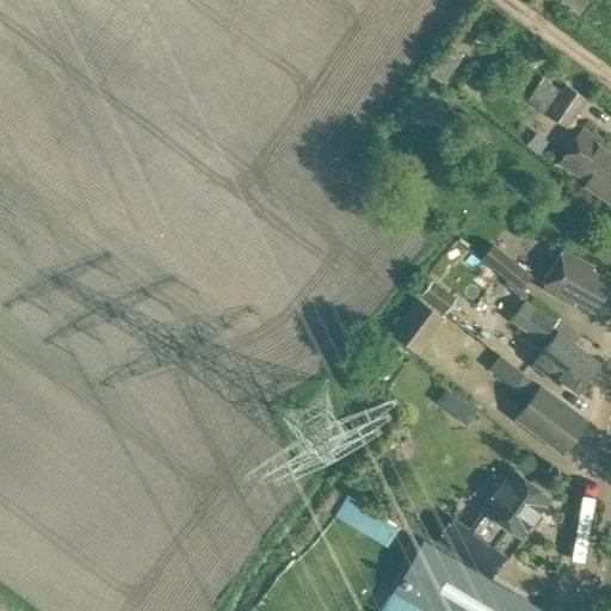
[(542,115),(559,91),(542,79),(525,102),(542,115)]
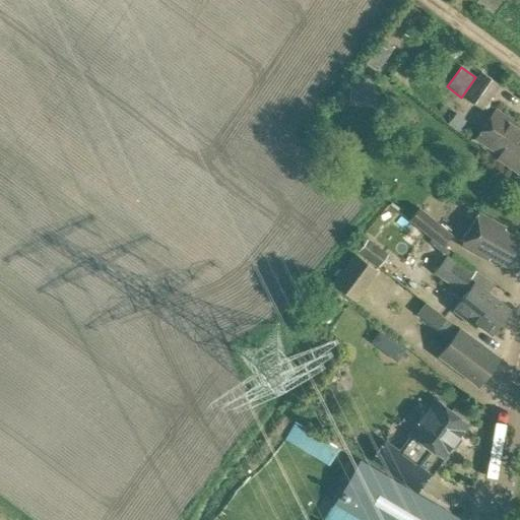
[(479,72),(462,96),(481,110),(499,85),(479,72)]
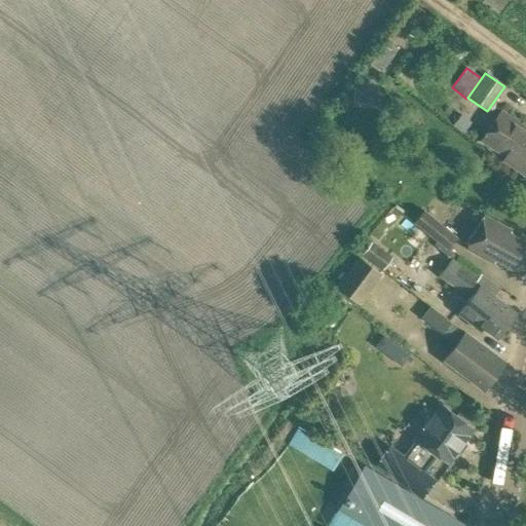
[(525,128),(500,112),(480,142),(504,158),(501,161),(525,177),(525,176),(525,128)]
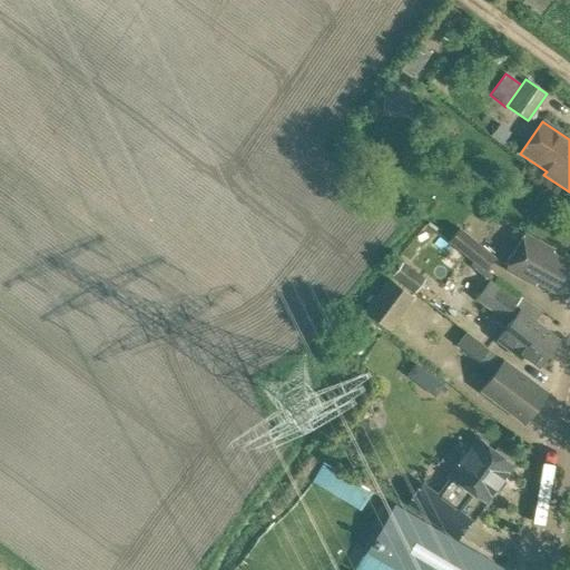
[(449,238),(472,258),(483,267),(492,257),(457,228),(449,238)]
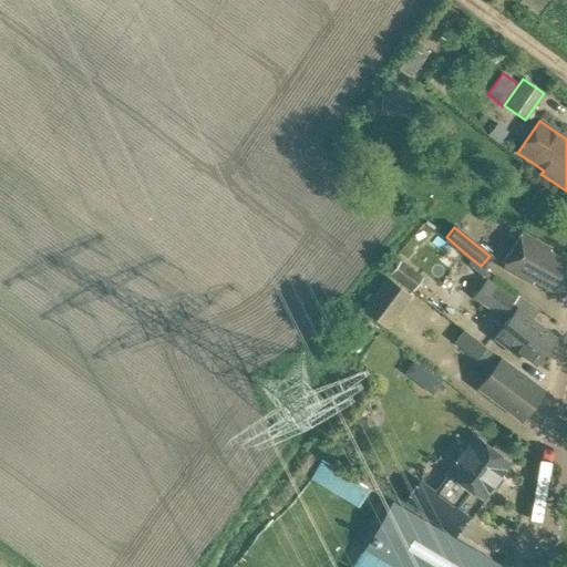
[(557,277),(566,261),(548,251),(550,248),(521,233),(508,255),(507,254),(501,267),(531,284),(533,280),(550,289),(552,287),(555,287),(559,279),(557,277)]
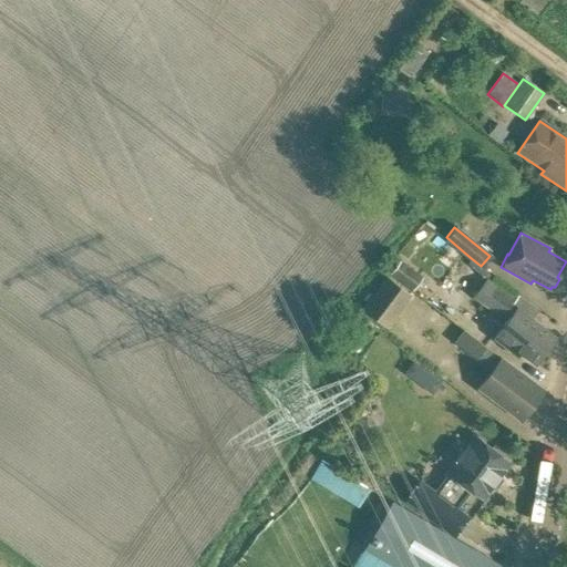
[(390,275),(412,290),(421,277),(399,261),(390,275)]
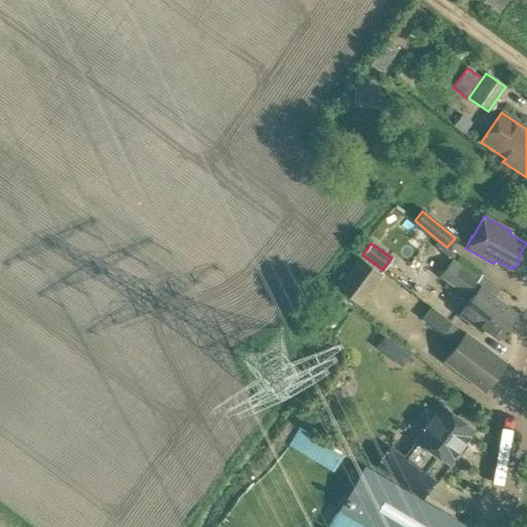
[(358,257),(337,288),(359,305),(382,275),(358,257)]
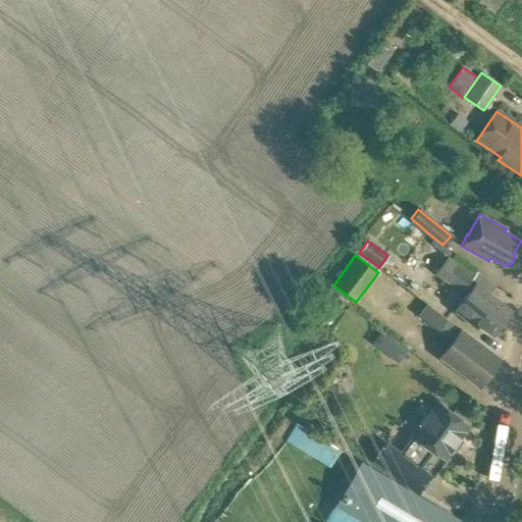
[(492,336),(511,311),(489,295),(494,286),(476,273),(474,277),(449,258),(436,275),(465,296),(454,312),(470,324),(476,329),(478,325),(492,336)]
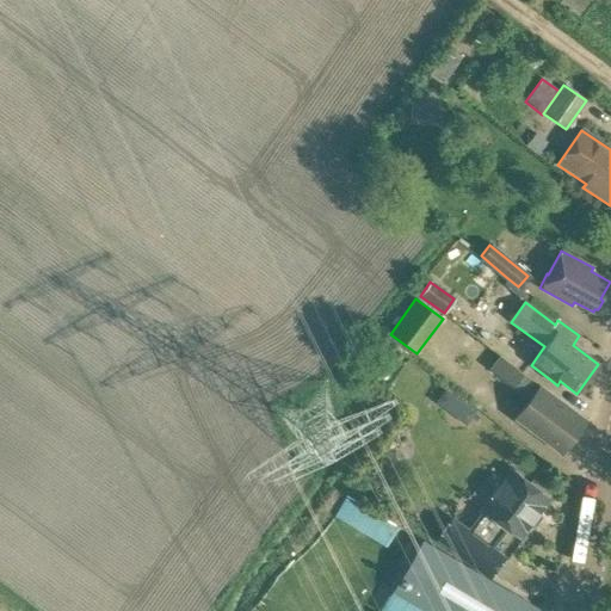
[(516,419),(562,455),(586,421),(500,358),(491,370),(516,389),(513,392),(528,402),(516,419)]
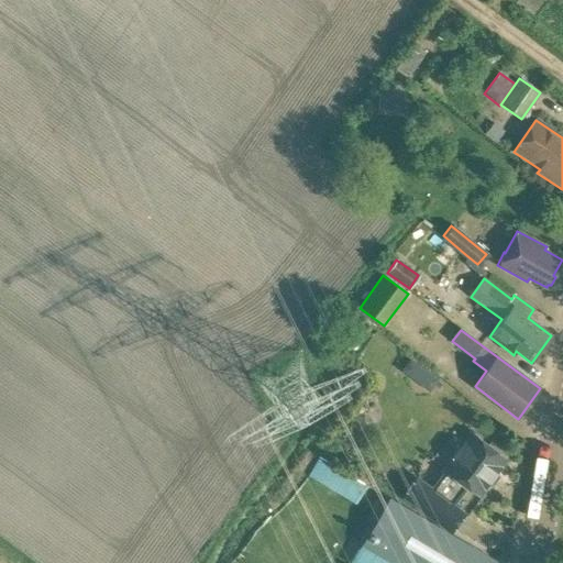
[(467,486),(478,494),(504,459),(472,435),(431,490),(453,506),(467,486)]
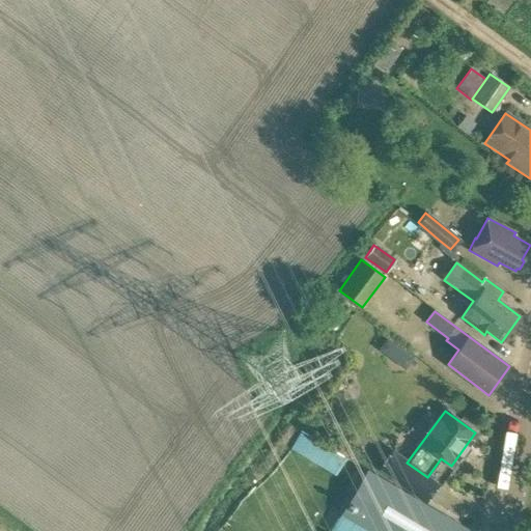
[(344,459),(301,434),(290,449),(335,475),(344,459)]
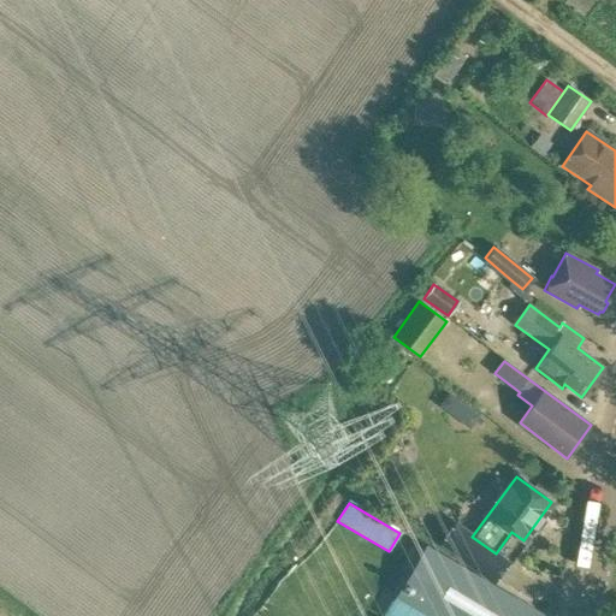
[(439,543),(493,581),(507,562),(451,523),(439,543)]
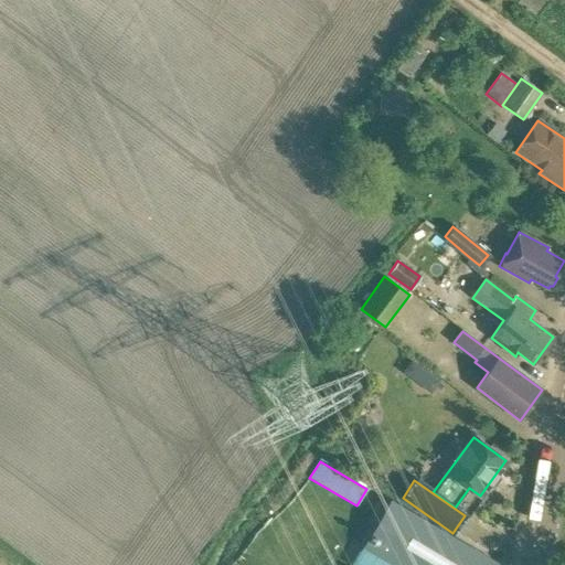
[(390,502),(363,546),(394,564),(497,564),(498,564),(436,528),(391,500),(390,502)]
